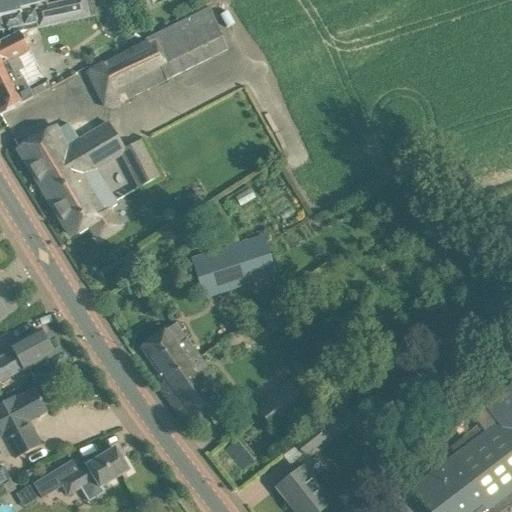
[(0,0),(0,29),(2,29),(5,40),(20,32),(37,27),(37,29),(90,17),(85,0),(74,0),(46,7),(48,5),(49,3),(50,0),(0,0)]
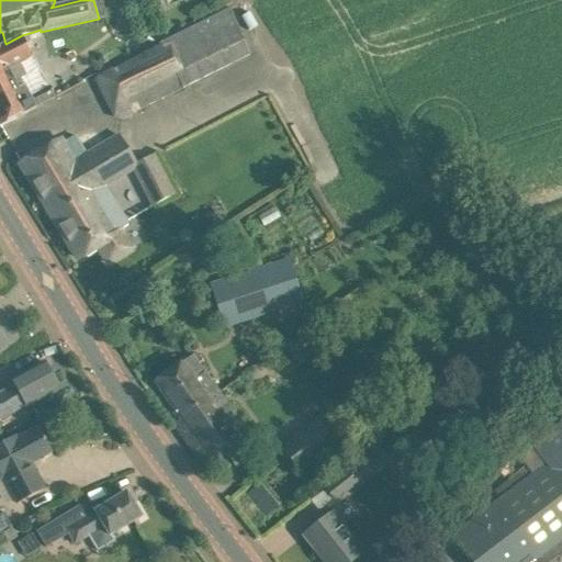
[(115,115),(122,117),(249,55),(229,8),(173,37),(175,37),(97,79),(115,115)]
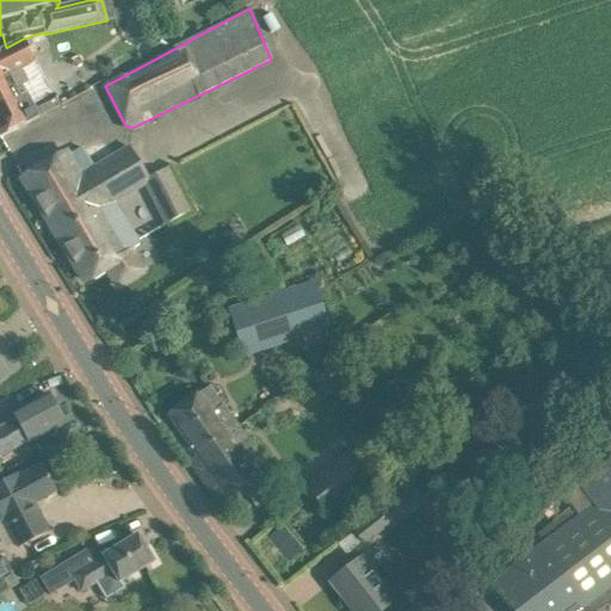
[(24,38),(6,48),(0,50),(0,137),(39,118),(38,117),(61,105),(54,93),(32,104),(22,84),(29,80),(22,68),(36,61),(24,38)]
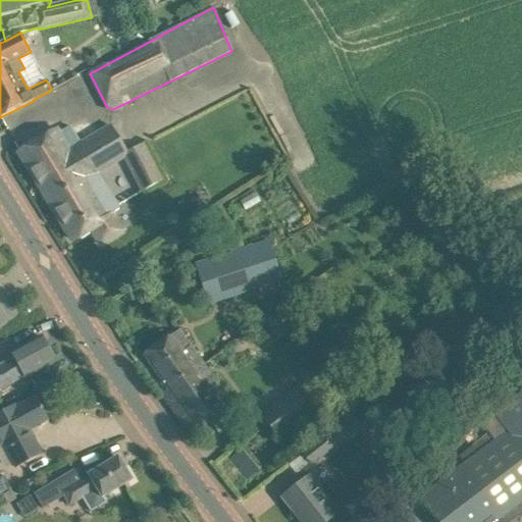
[(57,131),(19,153),(72,241),(92,229),(100,244),(123,230),(113,213),(120,209),(119,207),(100,174),(123,160),(141,193),(162,181),(143,144),(126,152),(110,125),(80,144),(69,126),(58,133),(57,131)]
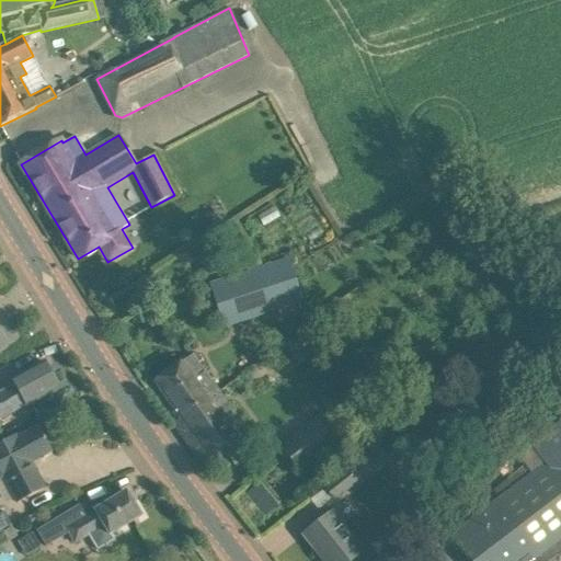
[(301,300),(287,260),(210,285),(225,327),(301,300)]
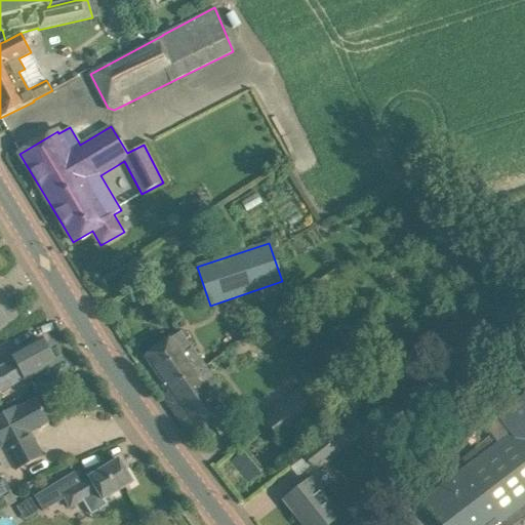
[(144,358),(168,394),(205,367),(180,332),(144,358)]
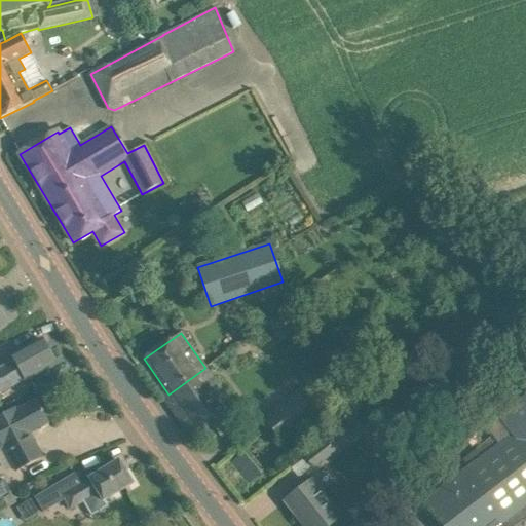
[(0,393),(55,364),(42,340),(10,357),(13,362),(0,368),(0,393)]
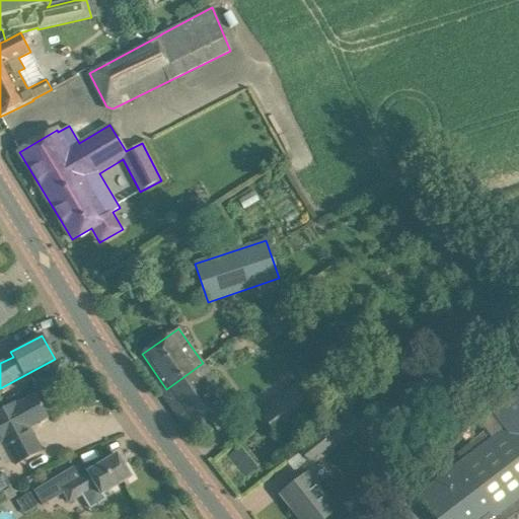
[(160,393),(192,438),(234,408),(203,363),(166,389),(160,393)]
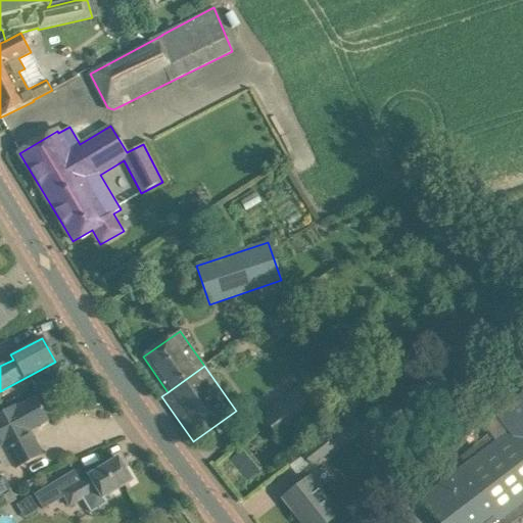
[(260,418),(280,441),(320,409),(300,385),(260,418)]
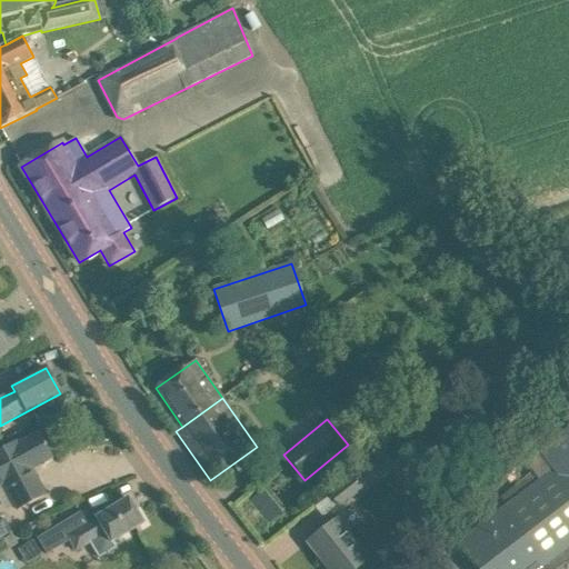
[(568,428),(538,451),(533,445),(520,455),(532,471),(499,497),(506,507),(458,543),(478,568),(541,568),(565,551),(568,557),(568,428)]
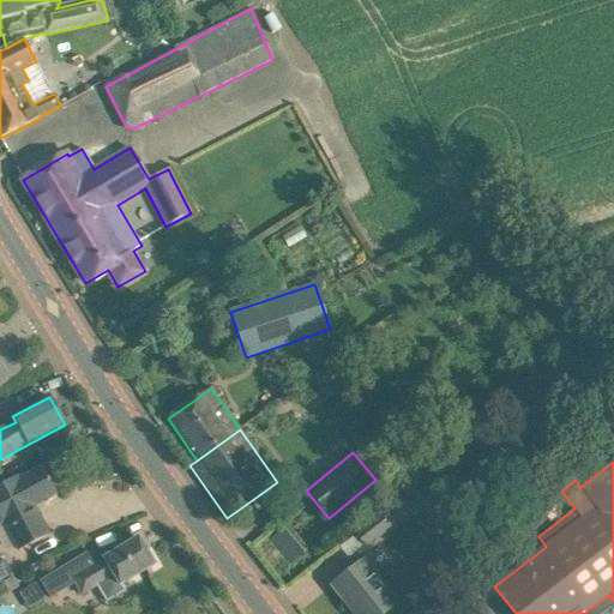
[(0,487),(0,524),(4,523),(19,551),(49,535),(34,506),(56,494),(42,468),(19,480),(18,477),(0,487)]
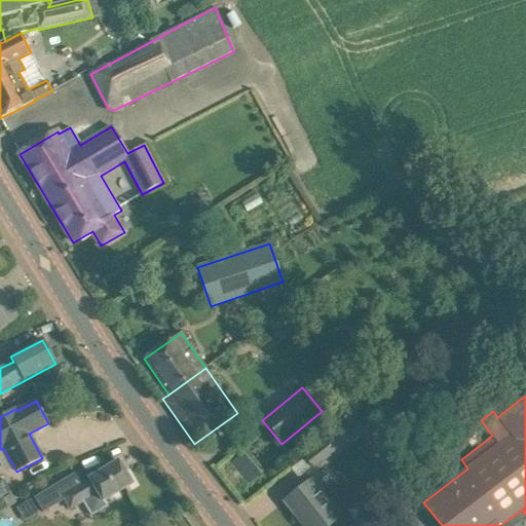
[(298,461),(307,473),(334,452),(325,441),(298,461)]
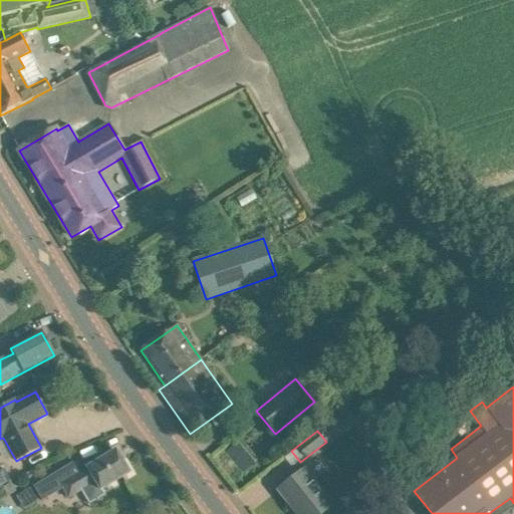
[(78,474),(71,464),(33,487),(42,501),(62,489),(68,499),(81,491),(89,503),(102,495),(100,491),(130,473),(116,451),(78,474)]
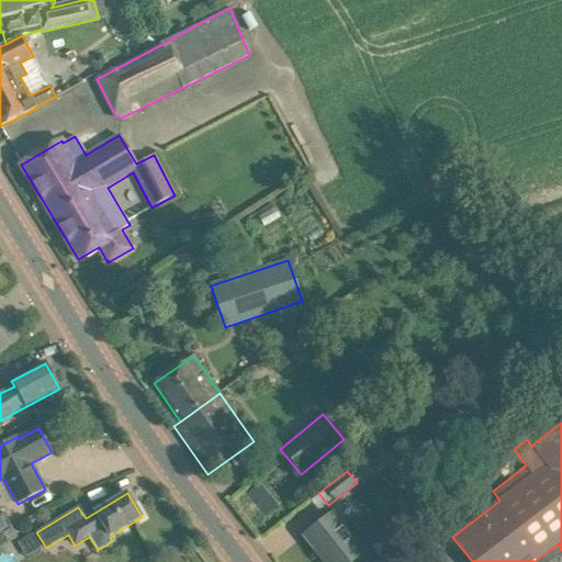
[(333,513),(304,536),(319,555),(323,553),(329,561),(351,561),(363,552),(333,513)]
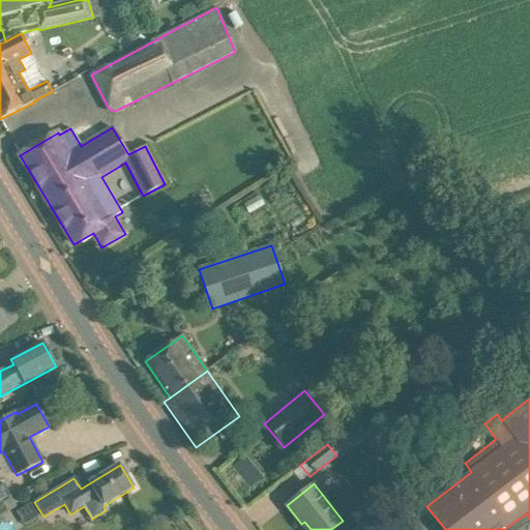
[(0,501),(9,498),(4,484),(0,487),(0,501)]
